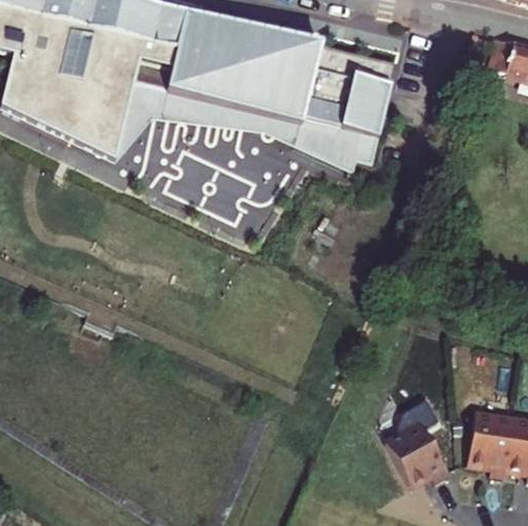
[(398,64),(136,0),(0,0),(0,50),(14,53),(1,106),(117,162),(134,80),(303,119),(296,145),(353,173),(356,158),(373,161),(398,64)]
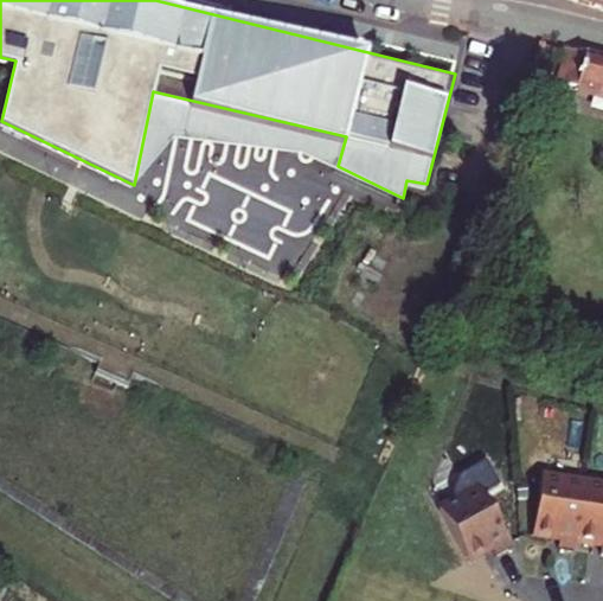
[(528,87),(537,89),(547,43),(539,40),(528,87)]
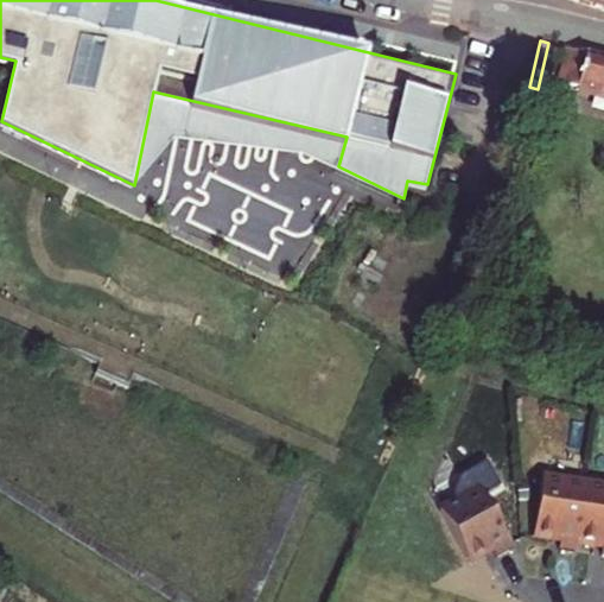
[(603,52),(572,45),(564,80),(603,90),(603,52)]
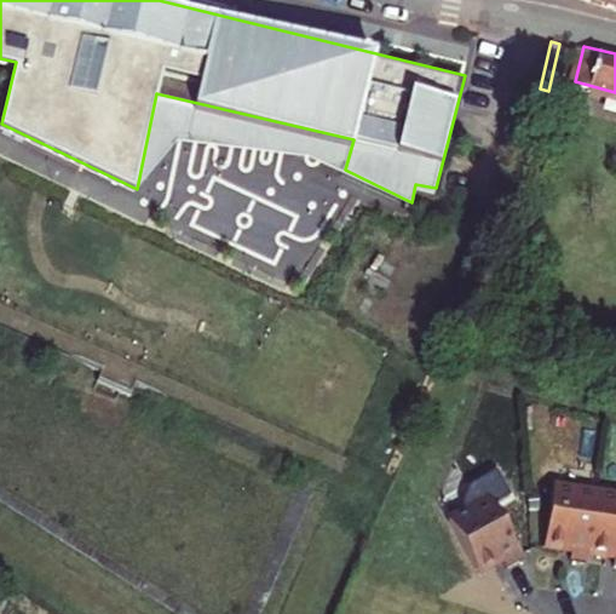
[(156,93),(137,189),(182,137),(312,154),(345,170),(353,139),(156,93)]
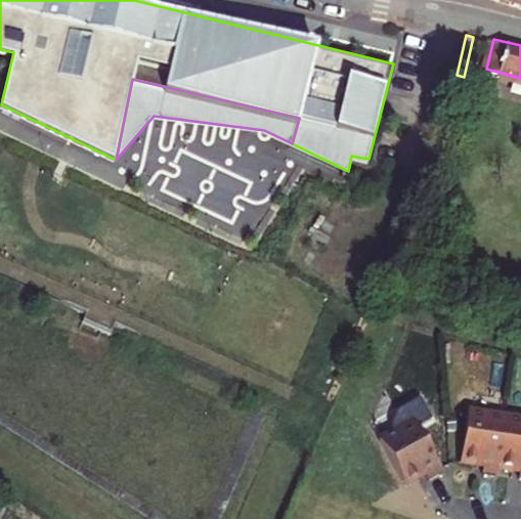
[(508,413),(471,407),(463,458),(485,462),(484,470),(500,472),(501,464),(508,413)]
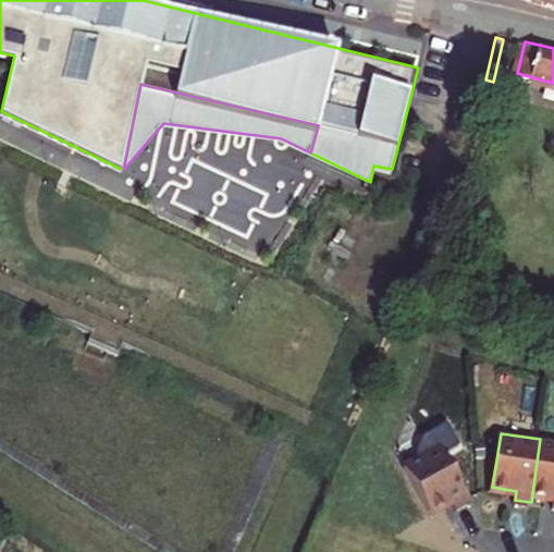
[(553,441),(540,439),(532,493),(553,497),(553,441)]
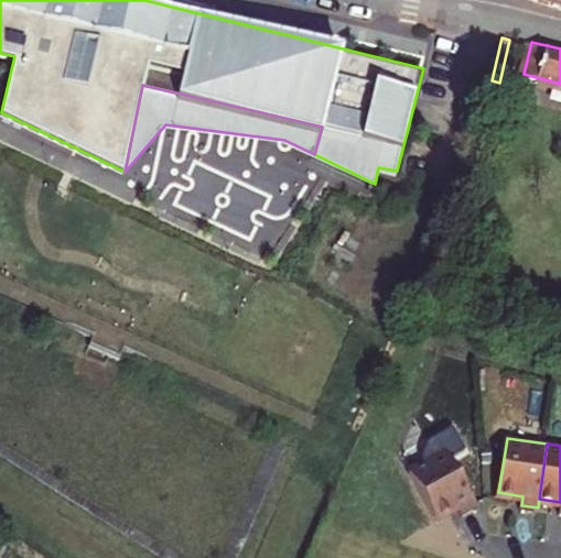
[(448,448),(411,468),(438,516),(460,504),(464,512),(478,504),(448,448)]
